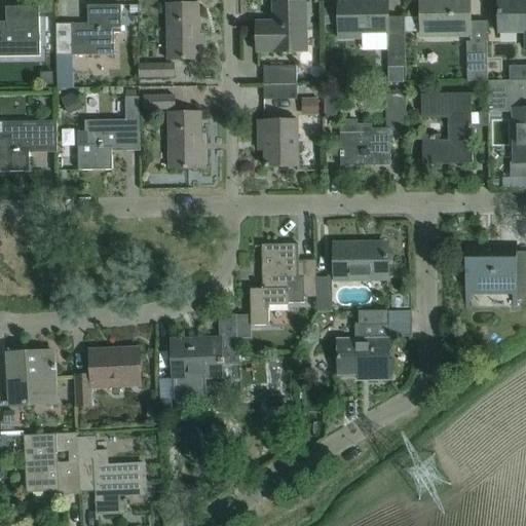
[(471,37),(470,21),(470,0),(461,0),(420,1),(421,32),(445,31),(445,37),(471,37)]
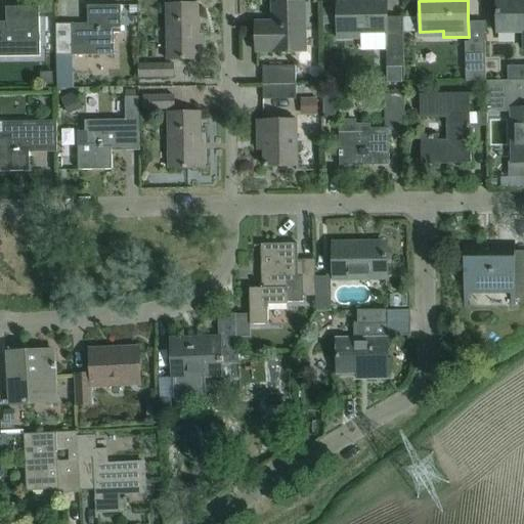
[(496,0),(496,19),(497,33),(523,33),(523,49),(523,2),(515,3),(514,0),(496,0)]
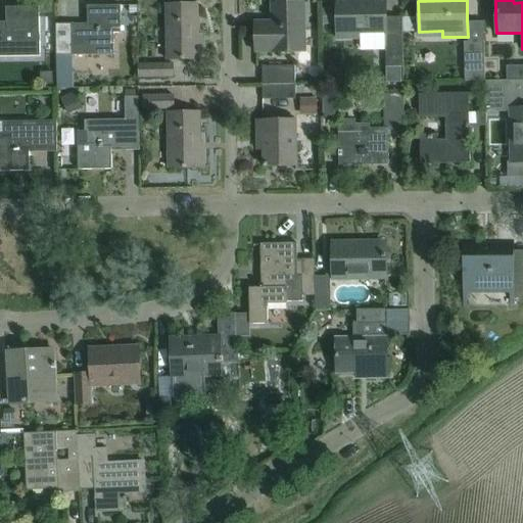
[(336,2),(337,39),(360,39),(361,45),(384,44),(385,44),(384,2),(336,2)]
